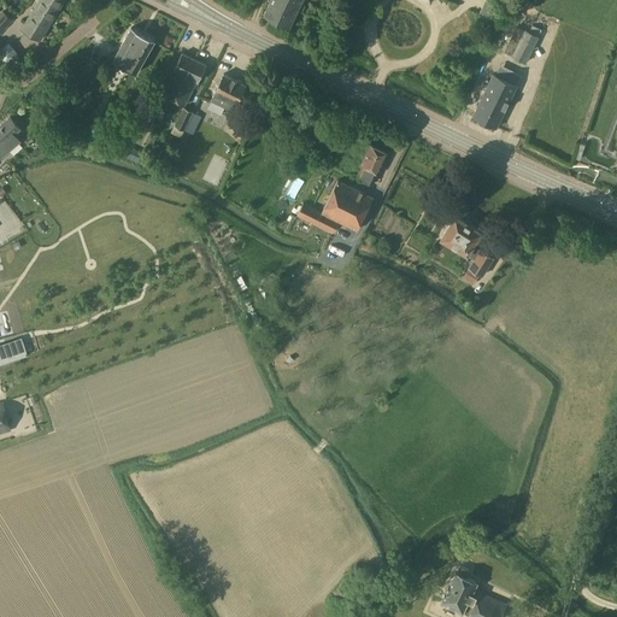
[(39,0),(22,29),(40,40),(64,0),(39,0)]
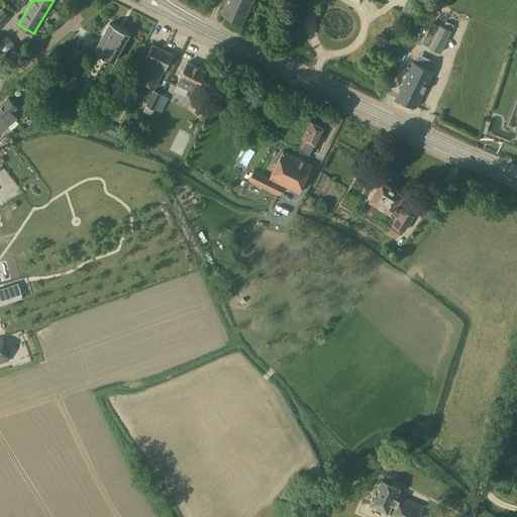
[(226,0),(221,13),(242,23),(252,0),(226,0)]
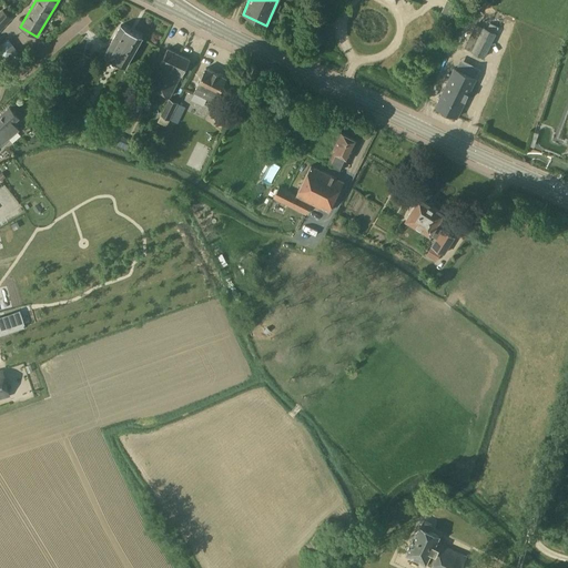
[(475,13),(480,0),(470,0),(467,10),(475,13)]
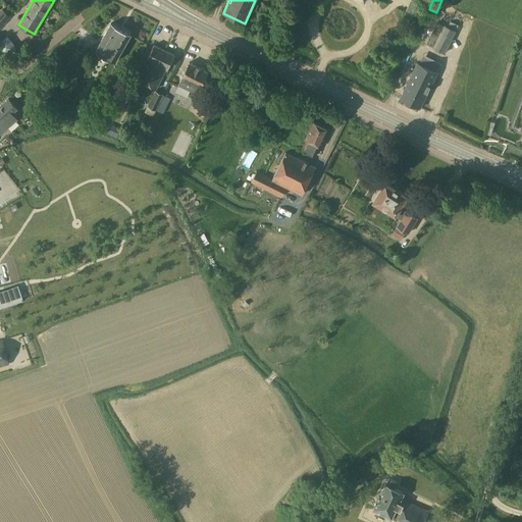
[(0,10),(0,29),(11,17),(2,9),(0,10)]
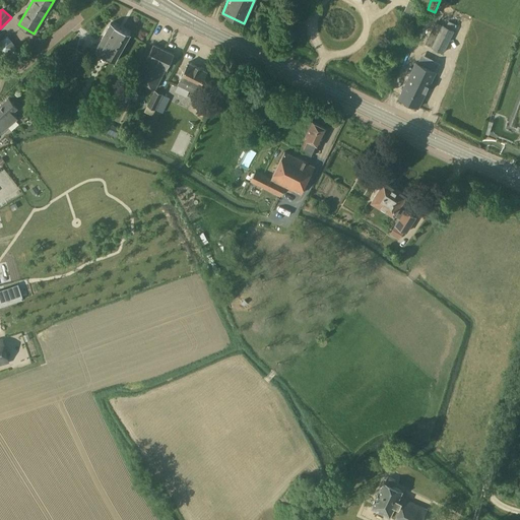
[(111,23),(95,51),(115,62),(131,35),(111,23)]
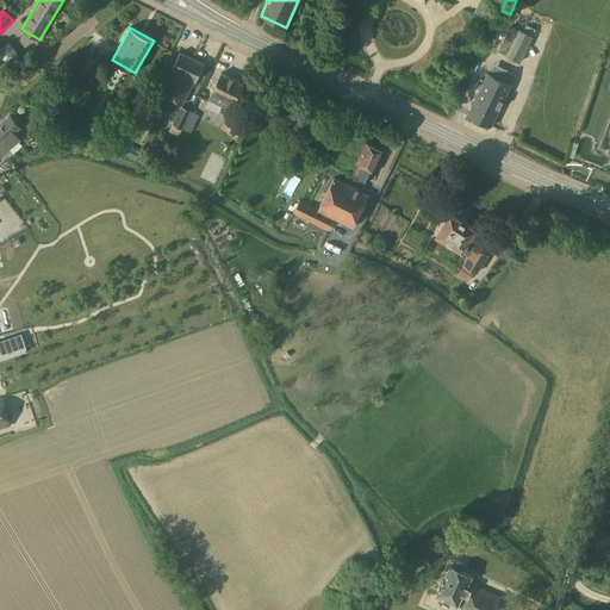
[(518,29),(506,56),(520,62),(533,36),(518,29)]
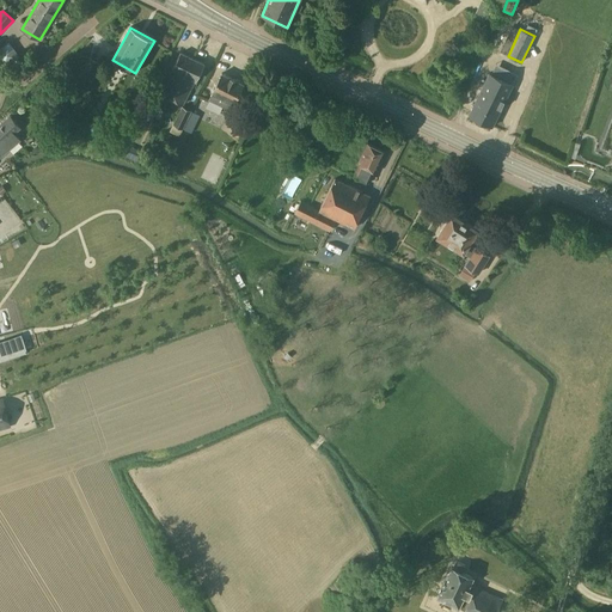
[(173,98),(193,59),(181,53),(172,69),(173,71),(161,93),(173,98)]
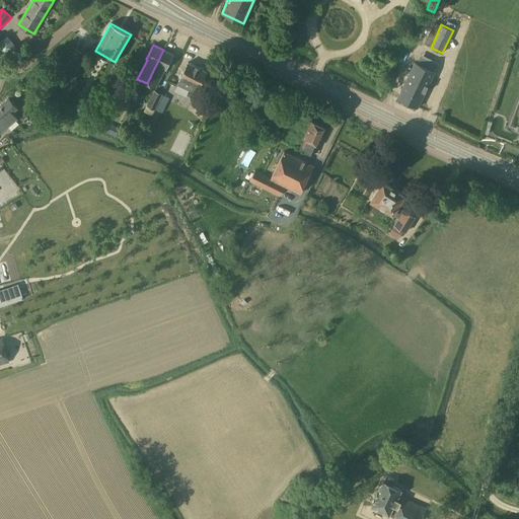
[(85,54),(76,49),(68,64),(77,69),(85,54)]
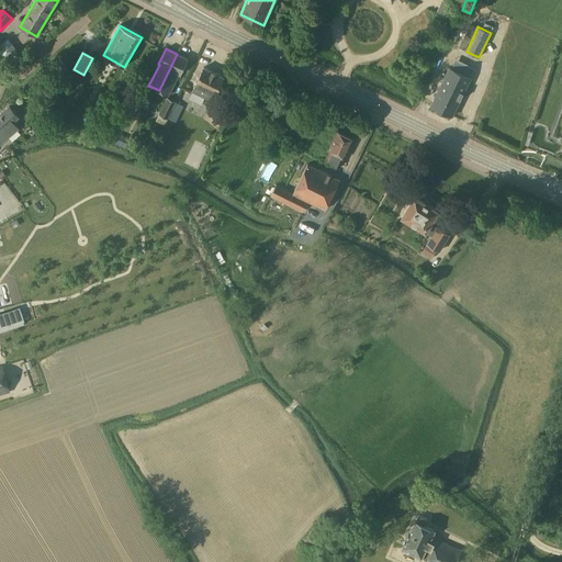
[(188,59),(177,54),(159,90),(168,96),(179,74),(180,75),(188,59)]
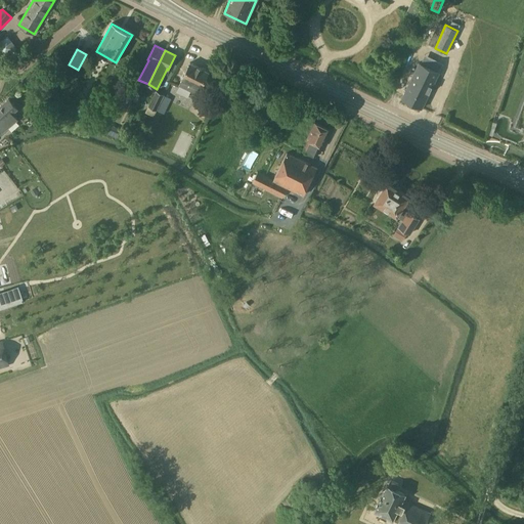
[(419,62),(401,98),(422,108),(439,73),(419,62)]
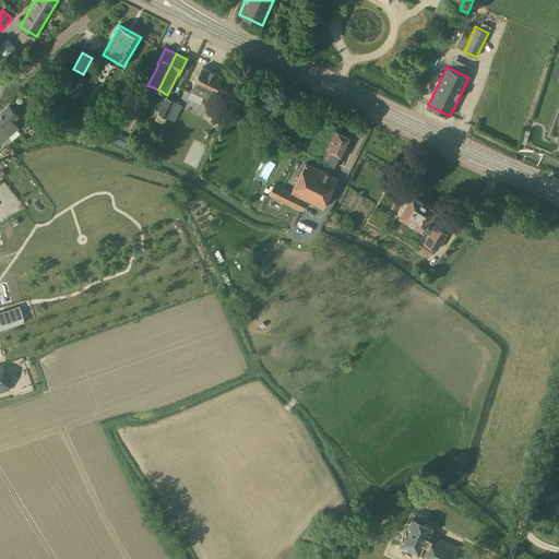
[(191,91),(201,95),(211,100),(222,76),(203,68),(191,91)]
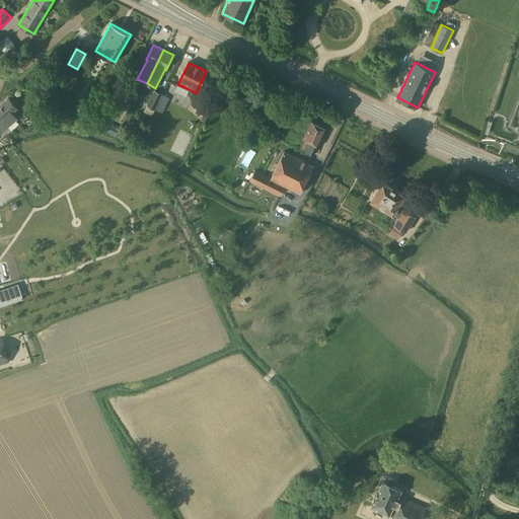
[(120,93),(128,96),(135,82),(127,78),(120,93)]
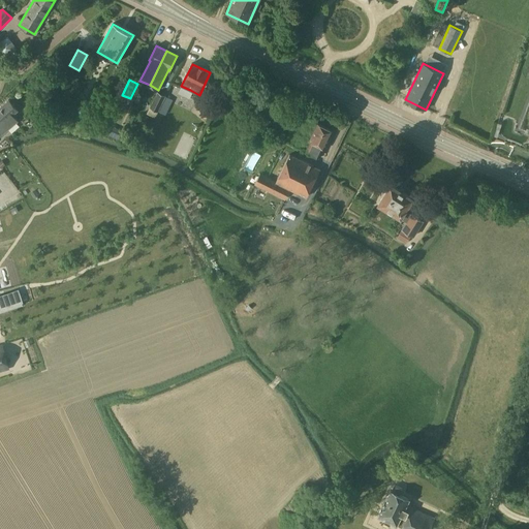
[(150,106),(158,111),(162,103),(165,96),(157,91),(150,106)]
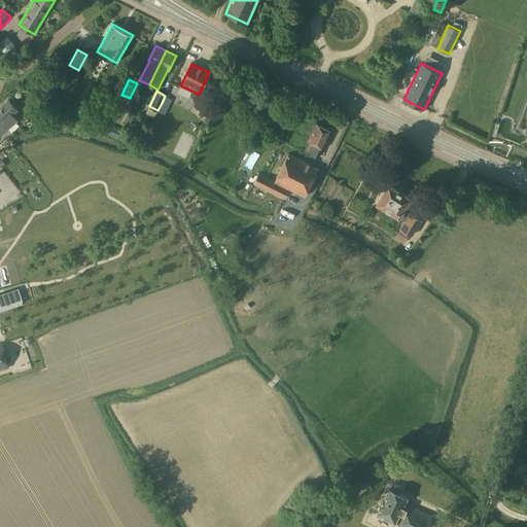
[(166,96),(159,110),(166,114),(172,99),(166,96)]
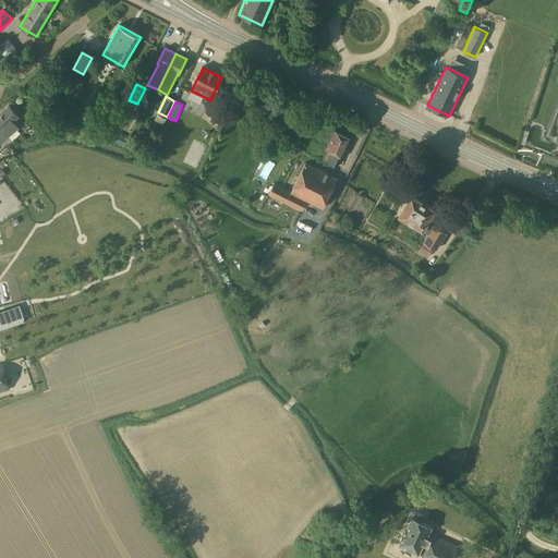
[(0,112),(0,138),(2,142),(19,128),(13,122),(20,117),(10,105),(0,112)]
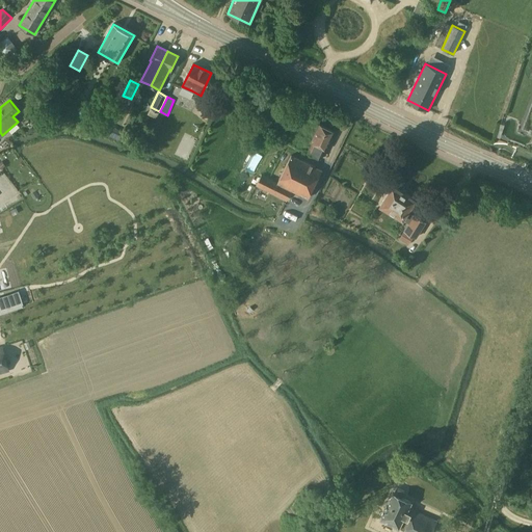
[(311,142),(313,142),(308,153),(320,159),(325,149),(326,150),(336,133),(319,125),(311,142)]
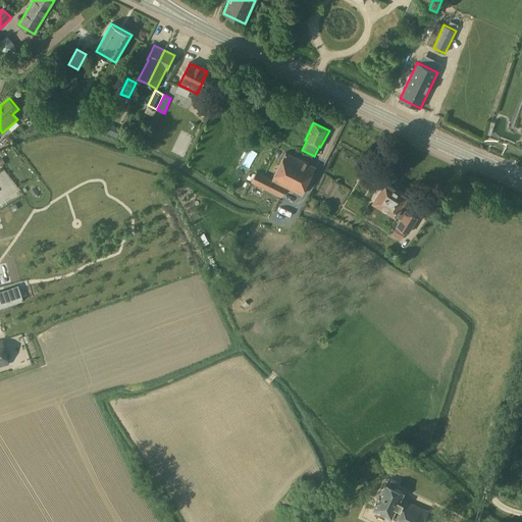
[(257,171),(252,181),(281,197),(286,187),(302,194),(315,167),(285,153),(272,179),(257,171)]
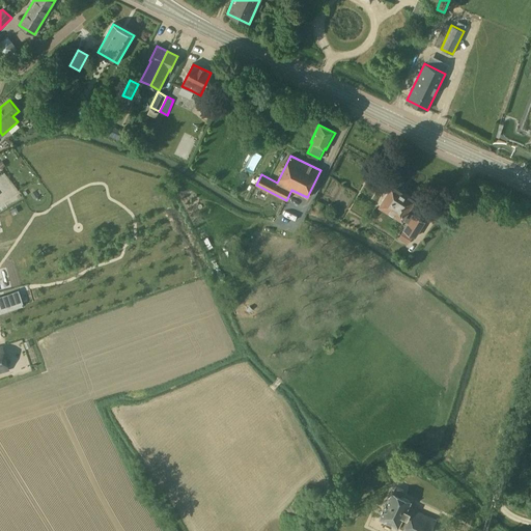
[(392,186),(380,205),(408,223),(403,229),(415,238),(425,222),(413,215),(409,213),(409,208),(414,199),(392,186)]
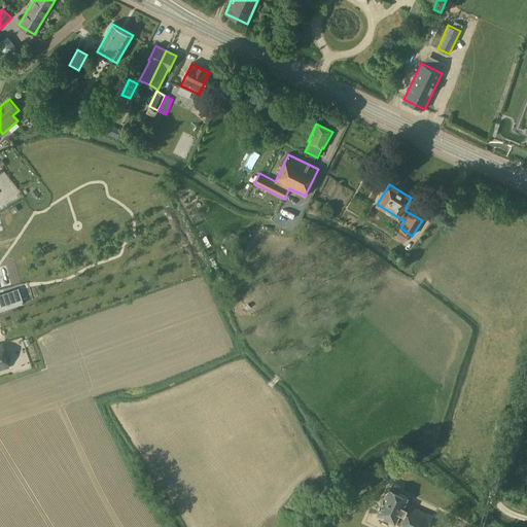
[(18,288),(5,292),(0,293),(0,311),(9,308),(23,304),(18,288)]
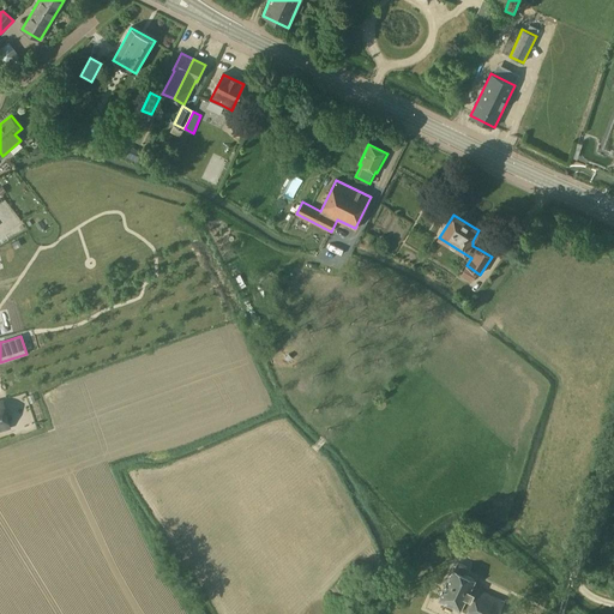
[(2,401),(0,401),(0,429),(11,427),(2,401)]
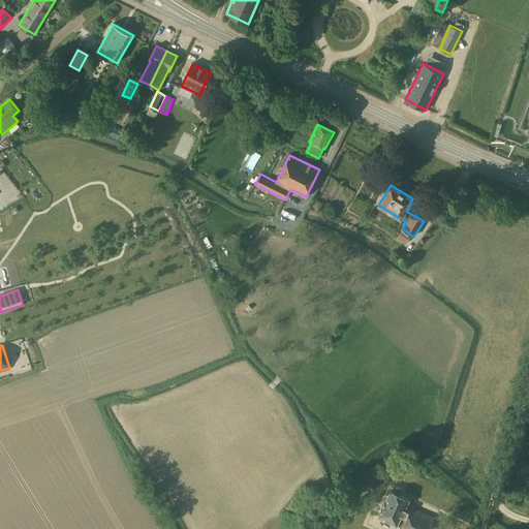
[(391,490),(378,516),(397,525),(402,527),(401,528),(429,528),(435,518),(407,504),(409,499),(400,494),(403,489),(394,485),(392,490),(391,490)]
